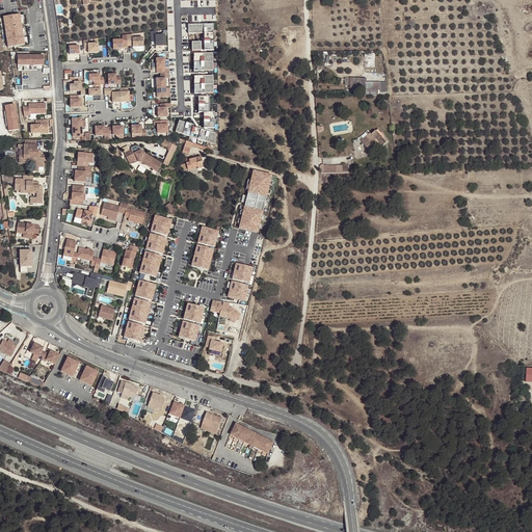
[(20,12),(3,17),(8,46),(25,44),(20,12)]
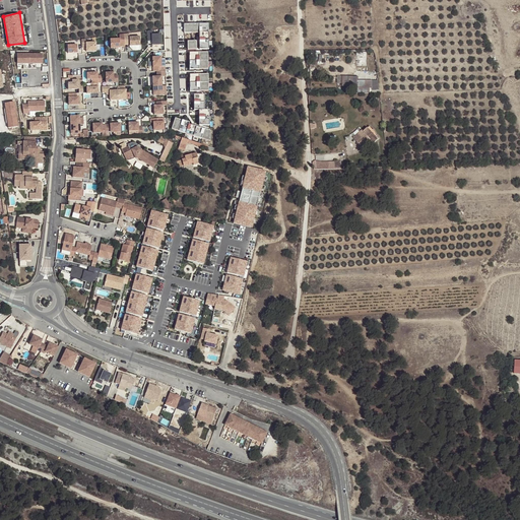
[(208,49),(208,24),(184,24),(184,34),(199,33),(199,50),(208,49)]
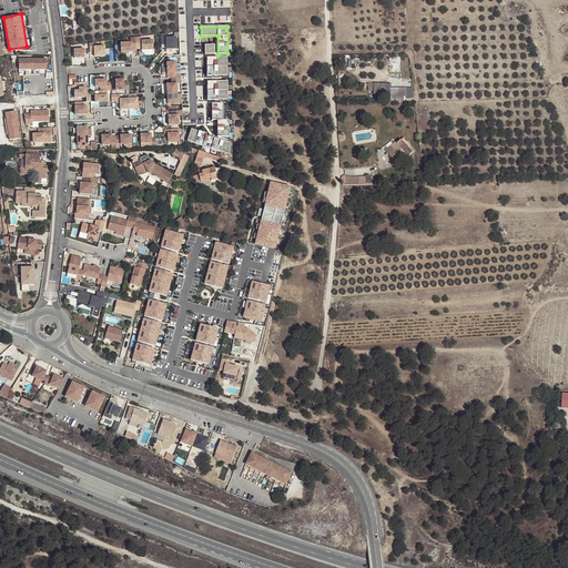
[(161,34),(162,46),(166,44),(166,49),(175,49),(175,38),(165,39),(165,33),(161,34)]
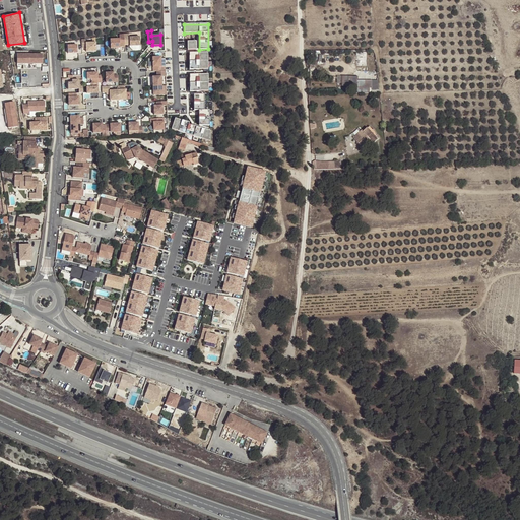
[(124,35),(124,45),(130,45),(130,46),(140,46),(140,38),(129,38),(129,34),(124,35)]
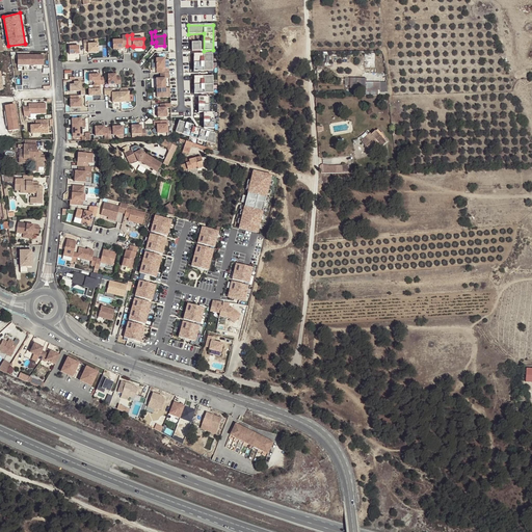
[(127,35),(122,35),(123,41),(112,41),(113,50),(123,49),(123,48),(128,48),(127,46),(127,35)]
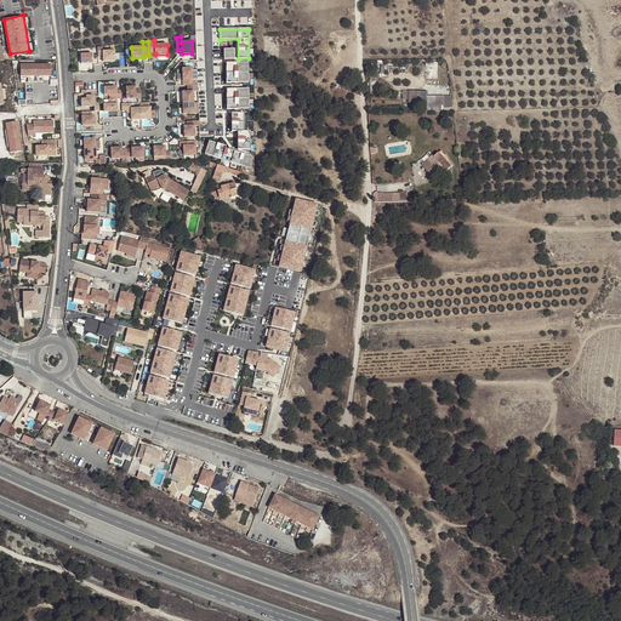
[(103,52),(102,47),(97,47),(98,57),(103,57),(103,62),(115,62),(114,51),(103,52)]
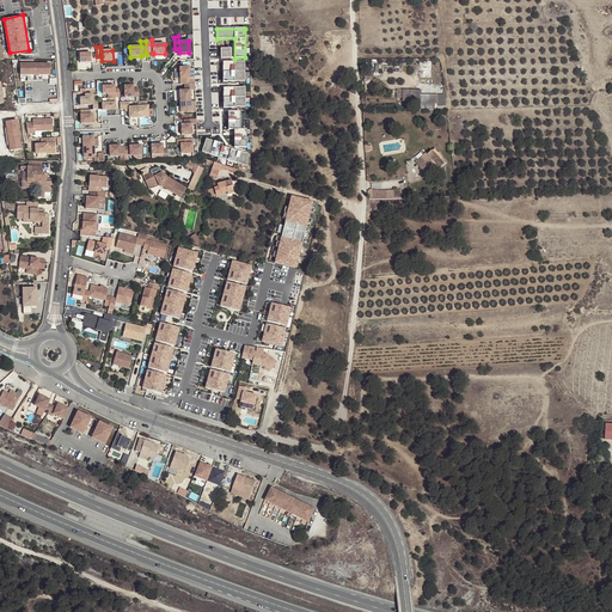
[(231,48),(221,48),(221,59),(231,59),(231,48)]
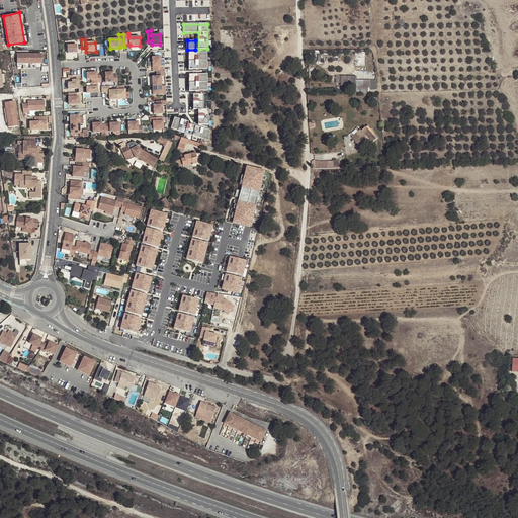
[(76,42),(66,44),(66,52),(77,53),(76,42)]
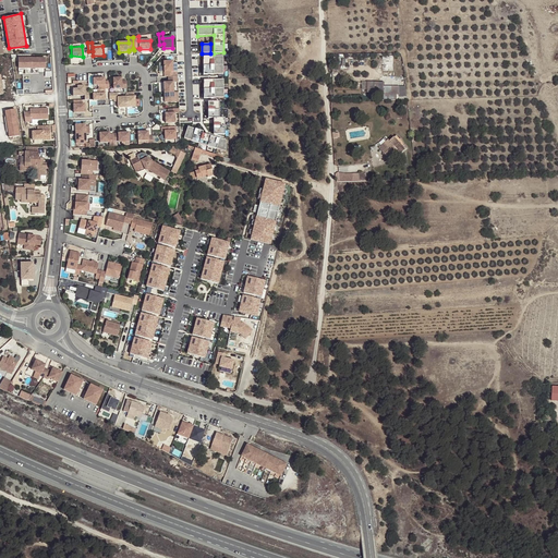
[(203,57),(203,74),(222,74),(222,56),(203,57)]
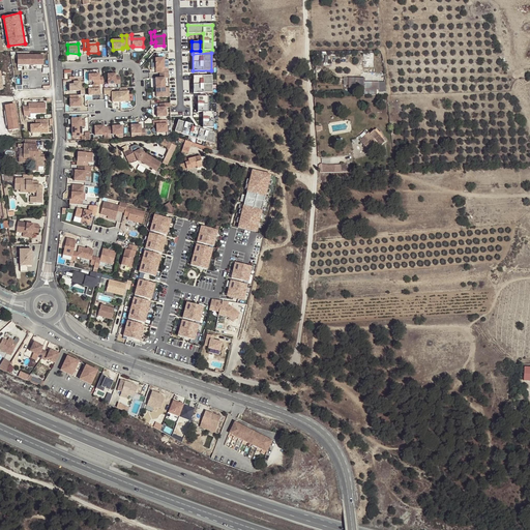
[(42,54),(18,54),(18,64),(42,64),(42,54)]
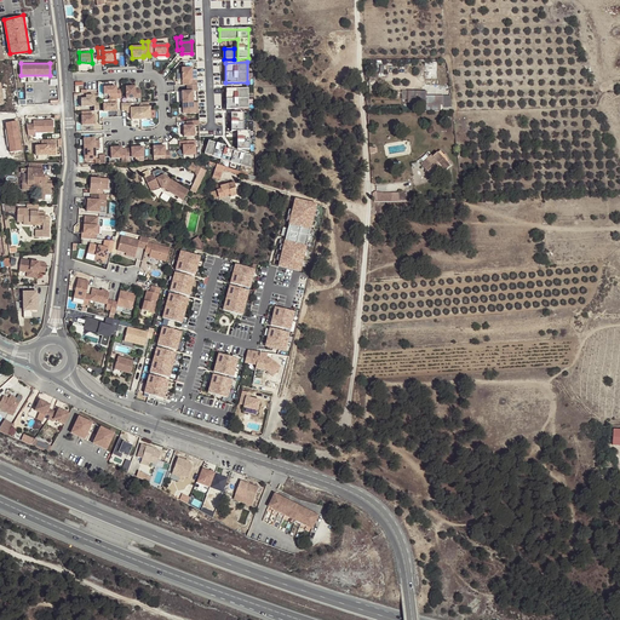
[(182,68),(182,85),(187,85),(197,85),(196,80),(193,80),(191,68),(182,68)]
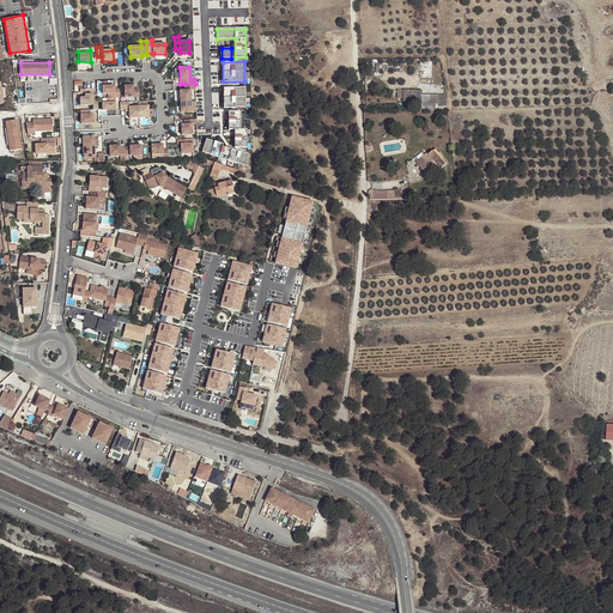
[(133,84),(123,84),(123,97),(139,97),(139,87),(134,87),(133,84)]
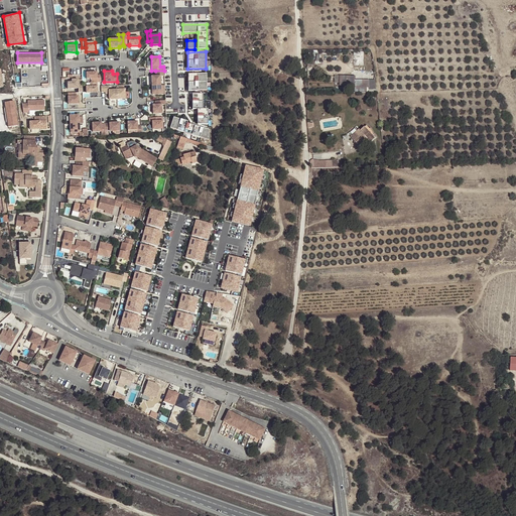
[(160,77),(164,76),(164,71),(155,71),(155,77),(151,77),(151,86),(160,86),(160,77)]
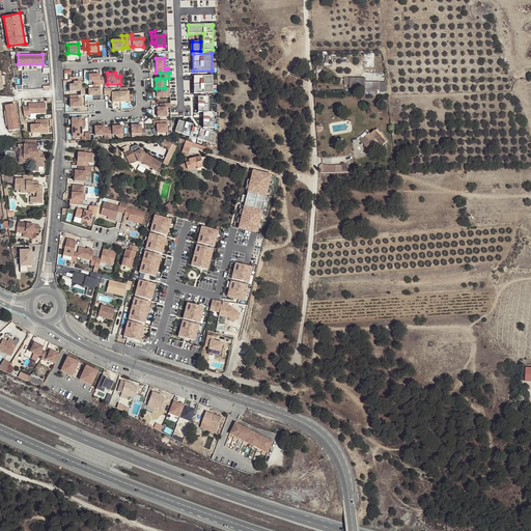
[(104,84),(104,77),(100,77),(100,75),(88,75),(89,81),(93,81),(93,85),(98,85),(104,84)]
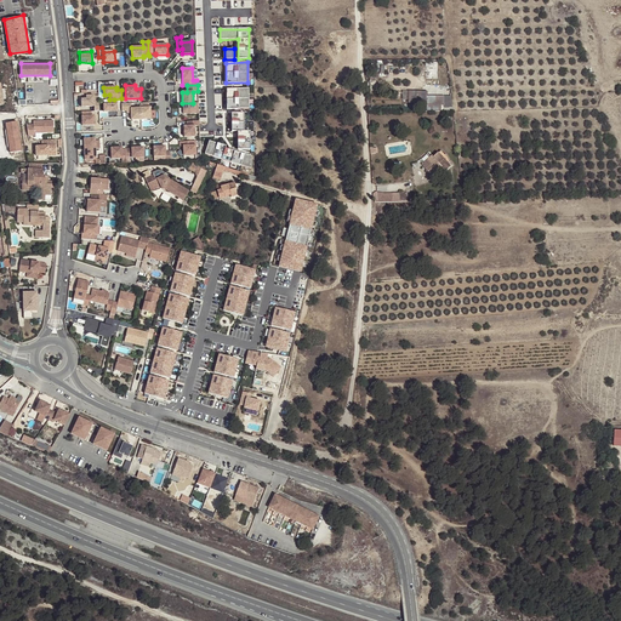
[(249,89),(227,89),(227,109),(249,109),(249,89)]
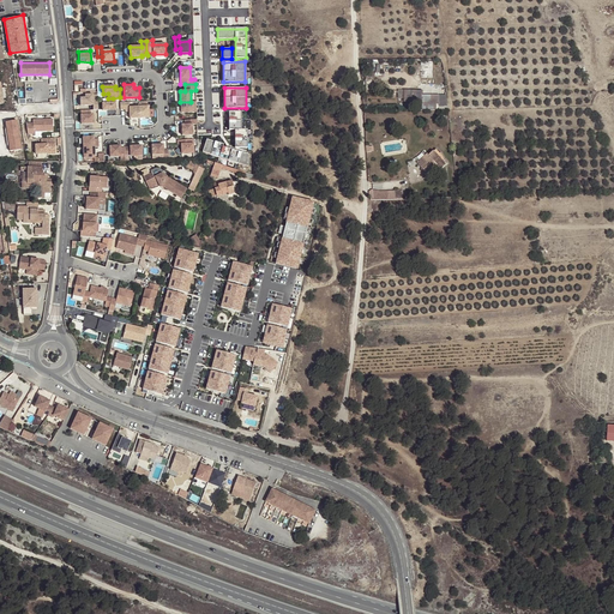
[(97,98),(97,95),(92,95),(85,95),(85,98),(80,98),(80,106),(94,106),(94,110),(98,109),(97,98)]
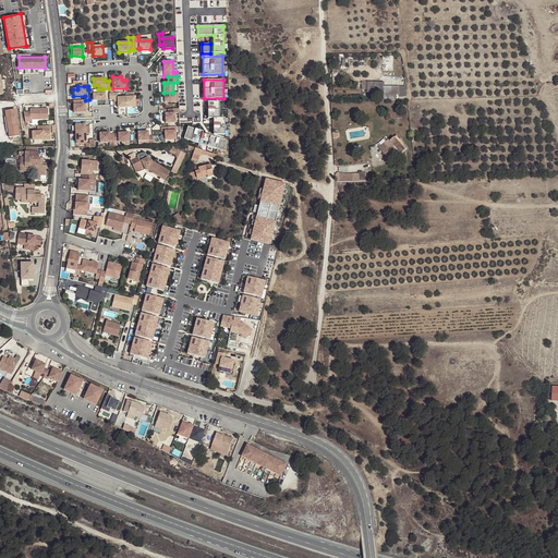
[(102,94),(102,89),(98,89),(97,89),(97,94),(93,94),(94,100),(106,100),(105,93),(102,94)]
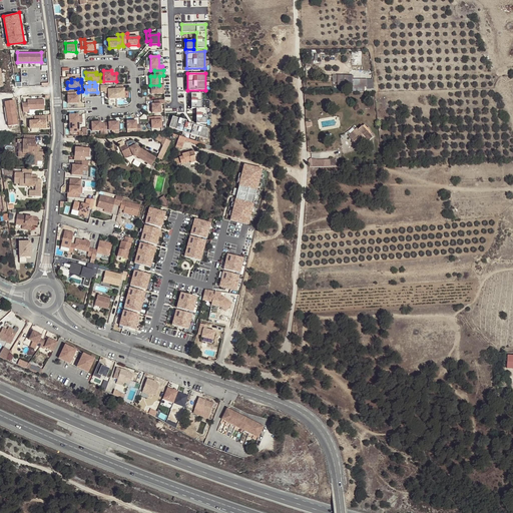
[(106,84),(100,85),(101,98),(114,97),(114,87),(107,88),(106,84)]
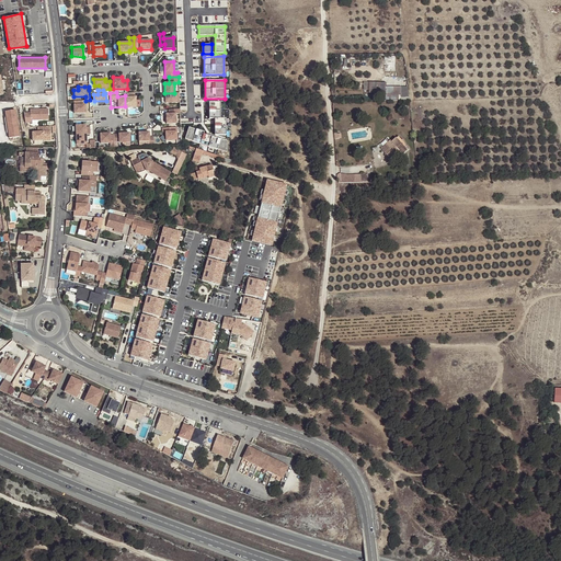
[(126,93),(127,107),(136,107),(136,98),(135,98),(135,92),(127,92),(126,93)]
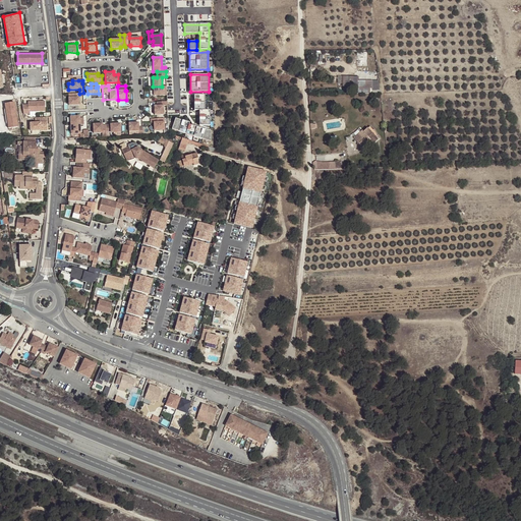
[(154,96),(167,95),(166,87),(162,87),(153,87),(154,96)]
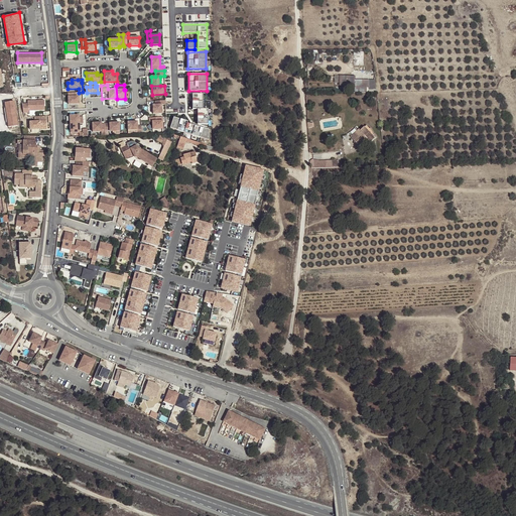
[(76,96),(76,93),(68,93),(69,104),(79,104),(79,96),(76,96)]
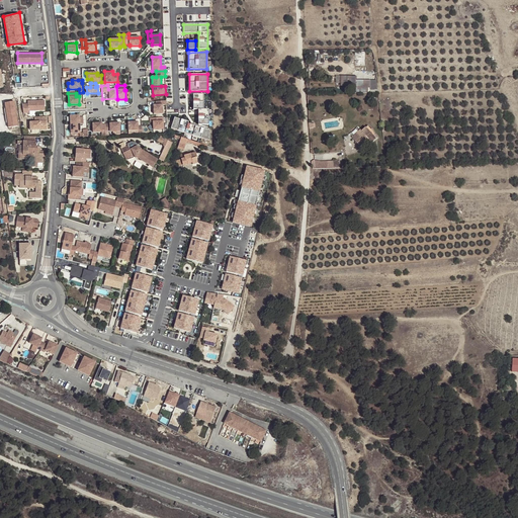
[(203,94),(190,95),(191,116),(197,116),(197,124),(208,124),(208,109),(203,109),(203,94)]
